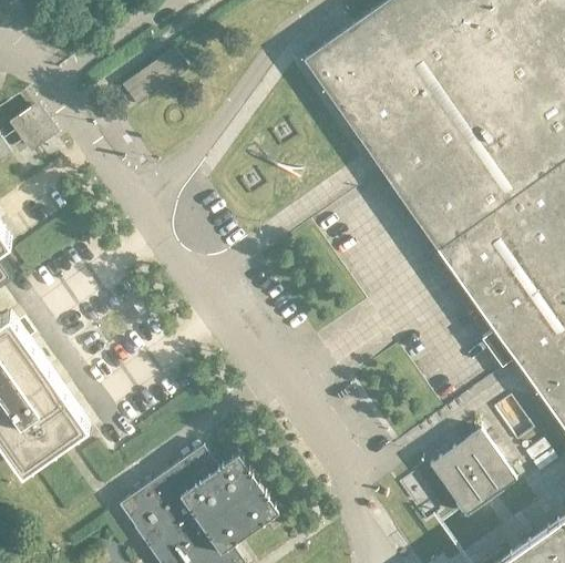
[(564,431),(564,513),(494,562),(564,562),(564,0),(384,0),(302,59),(337,109),(564,431)]
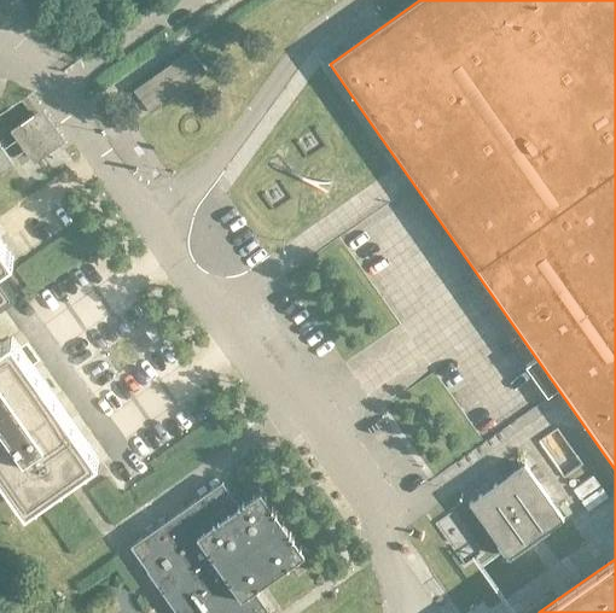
[(204,75),(189,53),(132,93),(147,116),(204,75)]
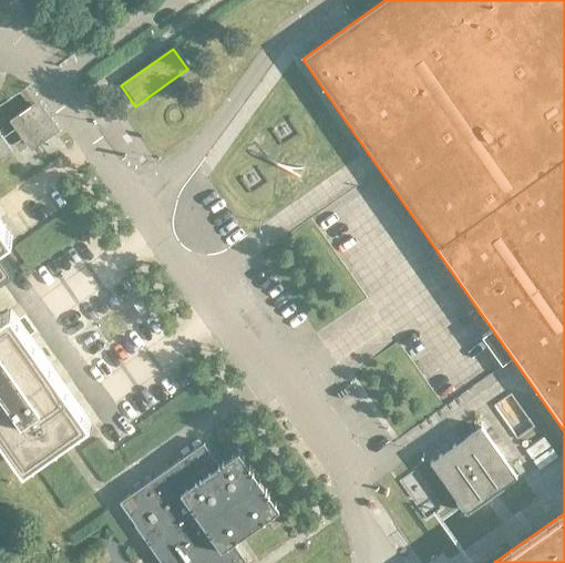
[(29,150),(38,144),(33,139),(48,129),(33,109),(12,124),(29,150)]
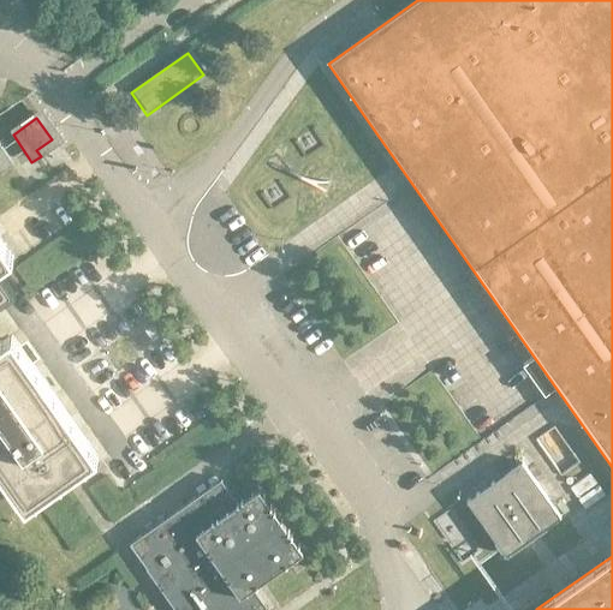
[(0,471),(24,504),(91,456),(9,339),(0,345),(0,298),(15,287),(0,267),(11,258),(0,243),(0,471)]
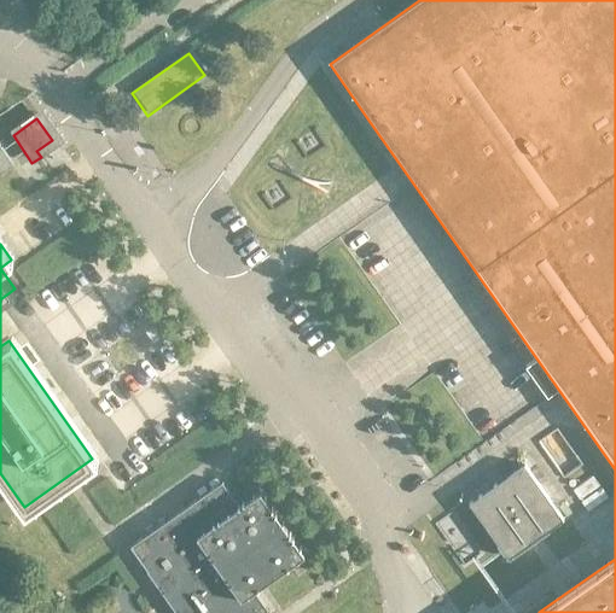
[(561,523),(522,467),(466,506),(506,561),(561,523)]
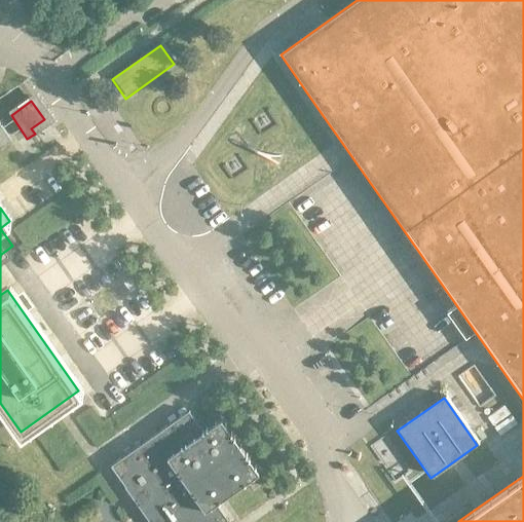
[(225,521),(214,505),(217,502),(218,504),(219,502),(218,501),(241,485),(242,486),(244,485),(242,484),(251,479),(251,480),(252,479),(252,478),(256,475),(253,470),(254,470),(253,469),(252,469),(247,461),(248,460),(248,459),(246,460),(244,457),(246,456),(245,455),(244,456),(237,449),(239,448),(238,447),(237,448),(232,440),(233,440),(232,439),(231,439),(229,436),(230,436),(229,435),(228,436),(223,427),(224,426),(223,425),(222,426),(219,422),(215,425),(214,424),(213,424),(214,425),(206,432),(204,431),(203,431),(204,432),(201,435),(187,413),(108,469),(126,494),(125,495),(126,496),(127,495),(133,502),(132,504),(133,505),(134,504),(136,507),(135,508),(136,509),(137,508),(142,515),(141,516),(141,517),(143,516),(146,521),(225,521)]
